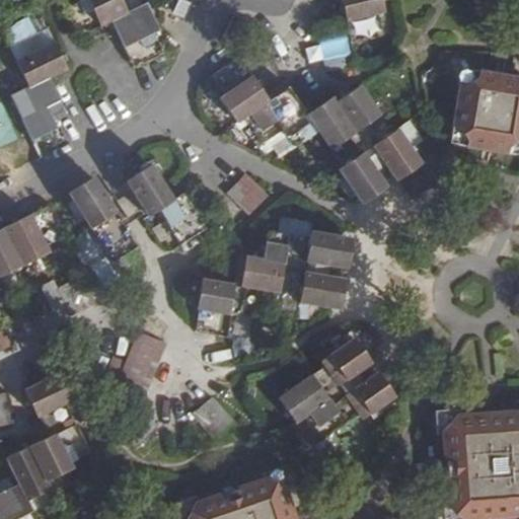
[(79,13),(59,22),(72,51),(103,34),(126,81),(153,69),(143,47),(147,44),(137,19),(118,28),(104,0),(99,0),(78,10),(79,13)]
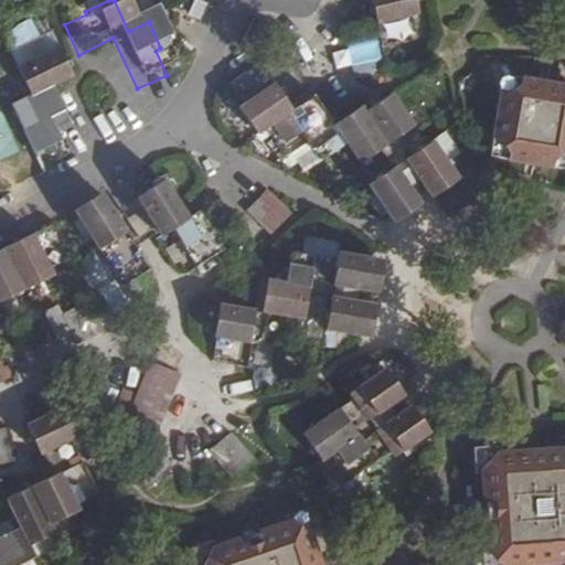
[(366,0),(374,31),(379,49),(416,40),(411,16),(416,14),(413,0),(366,0)]
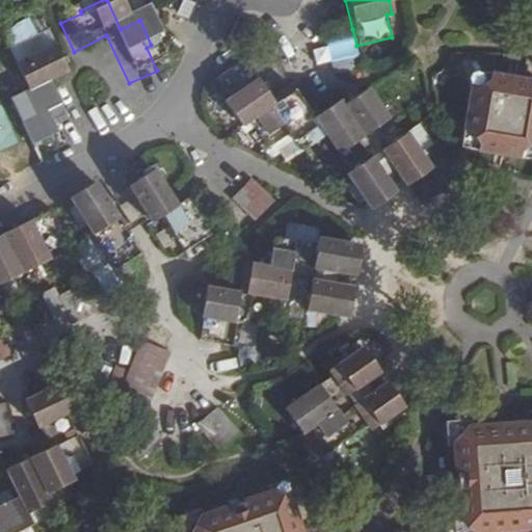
[(263,23),(245,14),(231,42),(249,50),(263,23)]
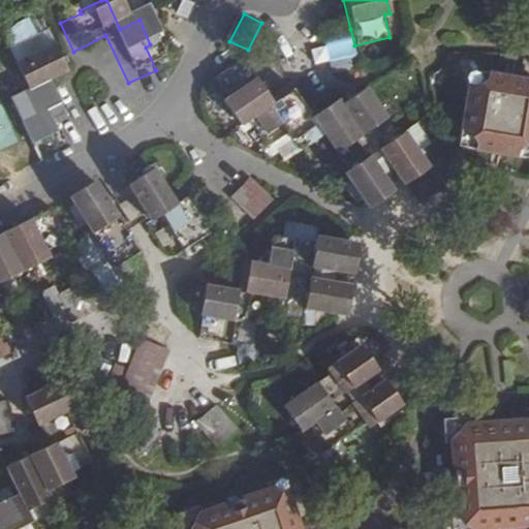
[(360,69),(354,45),(350,29),(327,34),(336,74),(360,69)]
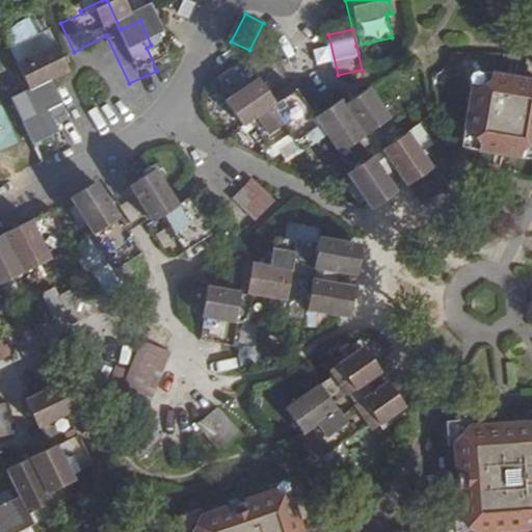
[(277,46),(251,63),(261,75),(286,58),(277,46)]
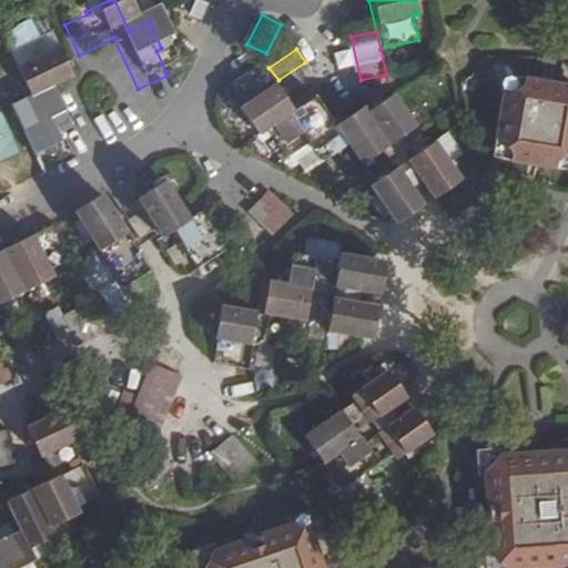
[(18,68),(23,82),(50,70),(43,56),(18,68)]
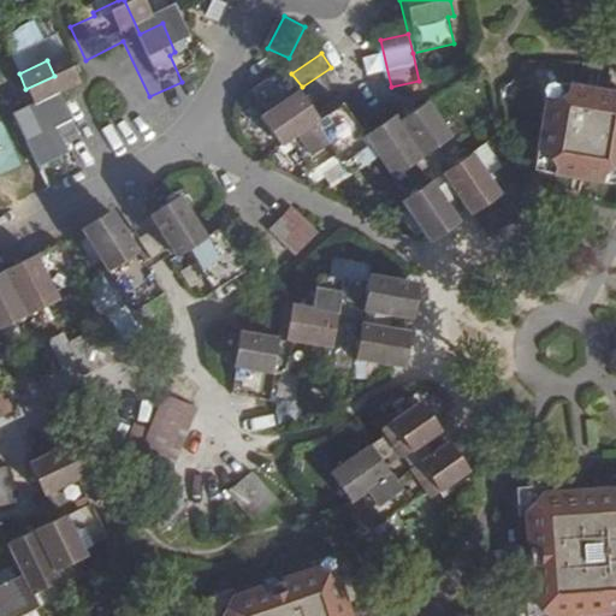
[(19,129),(45,181),(72,167),(67,157),(82,150),(63,108),(83,99),(69,69),(54,76),(25,89),(40,118),(19,129)]
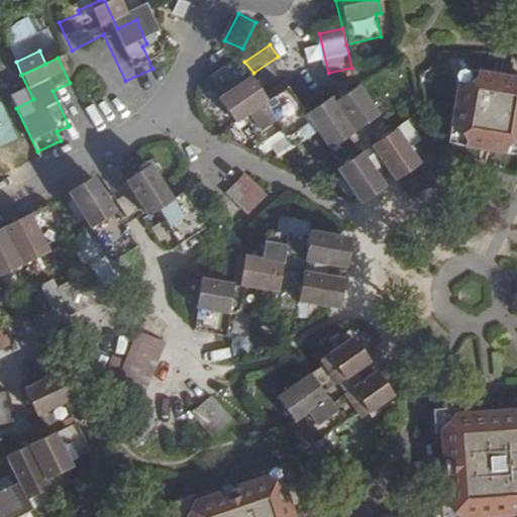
[(404,144),(404,143),(392,126),(387,130),(354,85),(332,102),(328,96),(311,108),(306,102),(301,107),(285,86),(266,99),(235,58),(209,77),(222,95),(218,98),(235,121),(243,115),(263,142),(282,129),(294,145),(316,129),(340,164),(337,166),(343,176),(356,193),(362,200),(385,184),(366,158),(376,150),(394,177),(416,161),(404,144)]
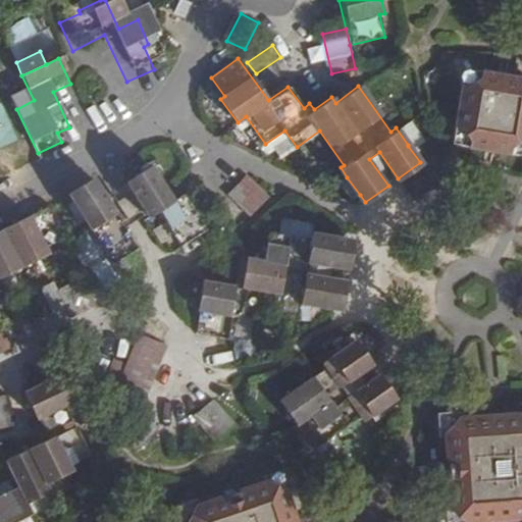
[(461,89),(453,128),(456,129),(468,145),(467,149),(504,155),(505,150),(521,138),(521,89),(516,81),(516,76),(479,70),(478,76),(462,90),(461,89)]
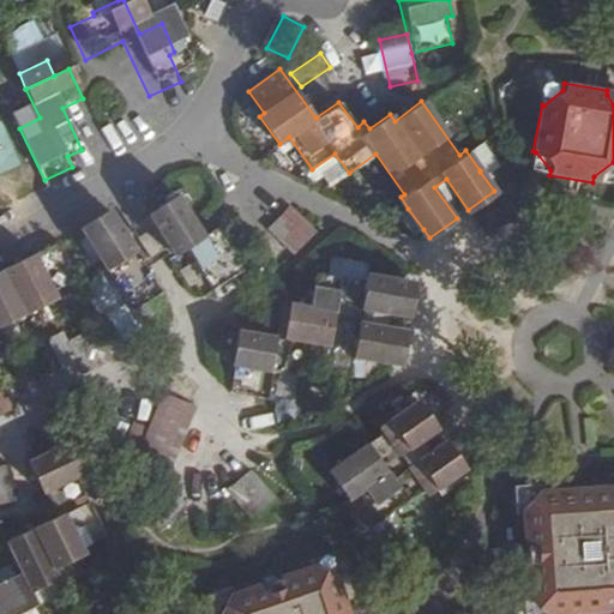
[(529,150),(533,151),(542,104),(537,103),(529,150)]
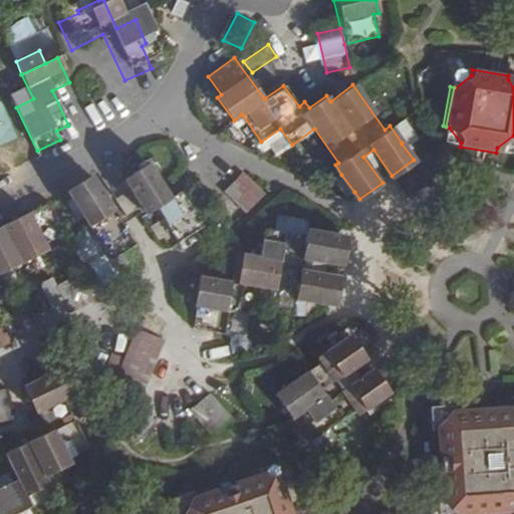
[(415,160),(402,143),(402,144),(414,160),(415,160)]
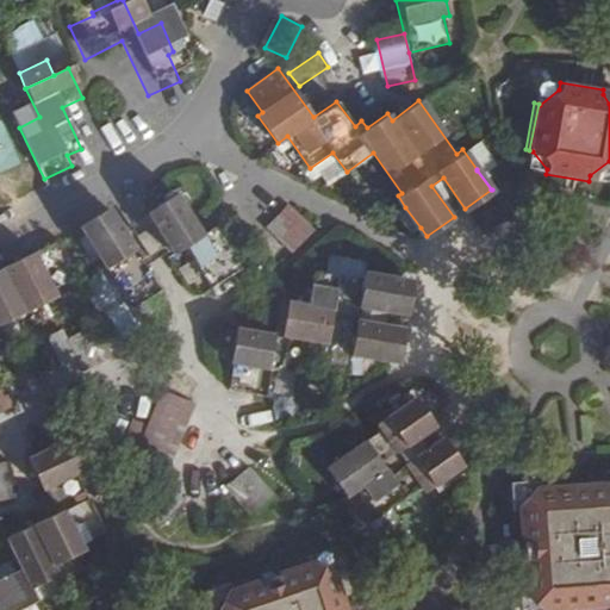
[(167,209),(170,217),(182,211),(187,219),(194,215),(186,199),(167,209)]
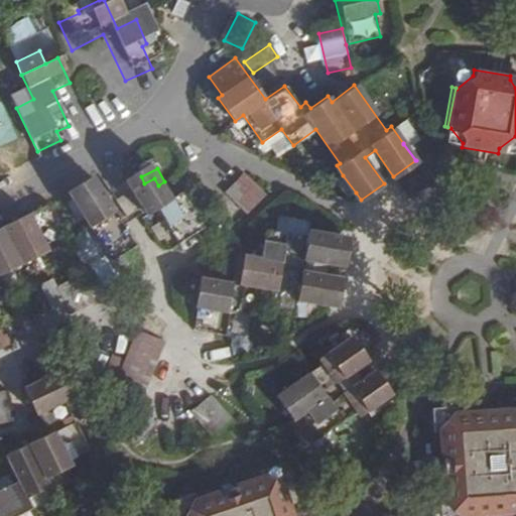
[(350,197),(356,192),(343,175),(337,179),(350,197)]
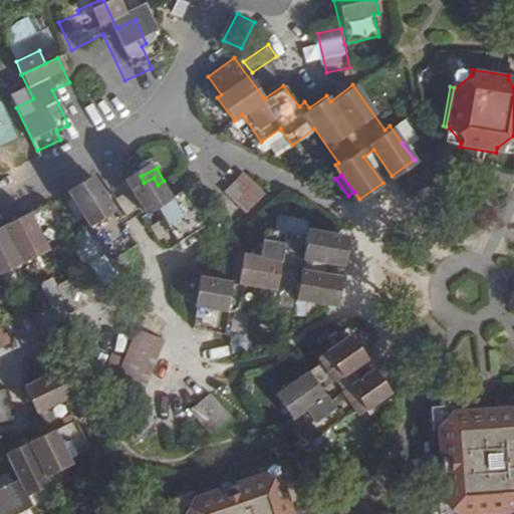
[(154,178),(144,183),(131,190),(126,193),(144,224),(158,217),(178,255),(198,244),(203,241),(183,203),(171,210),(158,185),(154,178)]
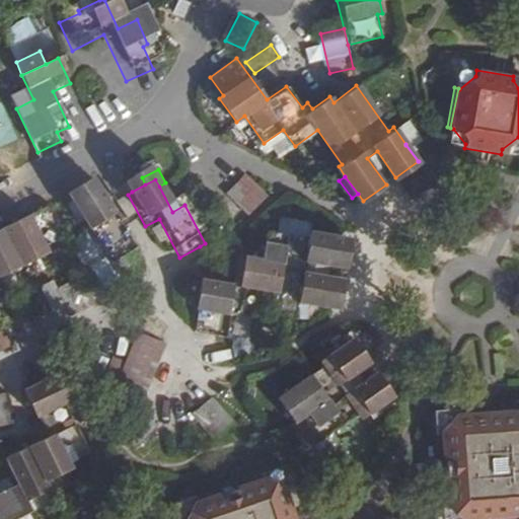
[(110,268),(123,261),(135,253),(99,190),(75,204),(110,268)]
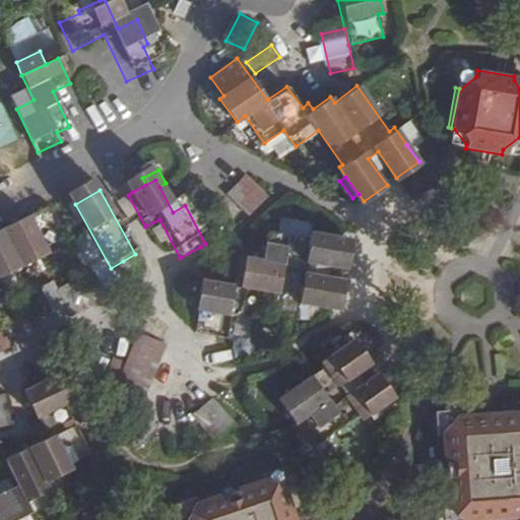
[(270,215),(252,192),(218,218),(238,242),(270,215)]
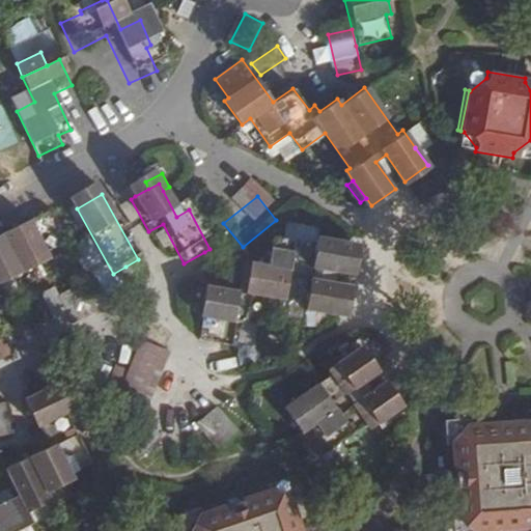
[(0,289),(48,267),(45,259),(66,248),(54,221),(0,246),(0,289)]
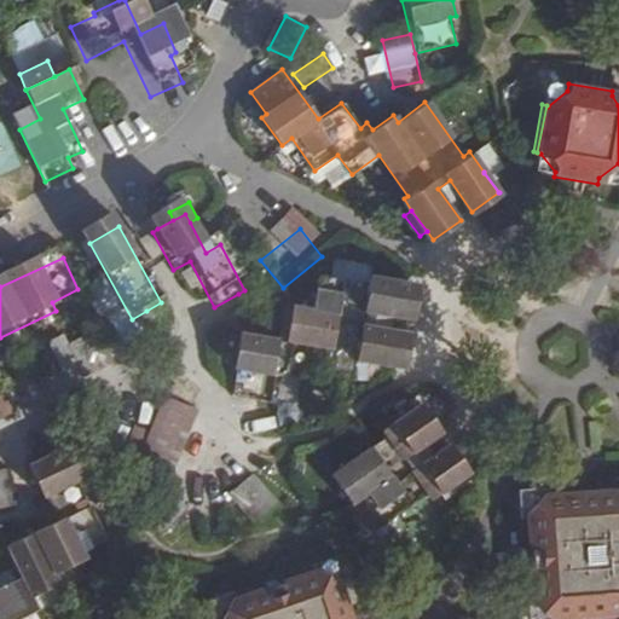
[(352,260),(348,273),(381,279),(382,275),(383,266),(352,260)]
